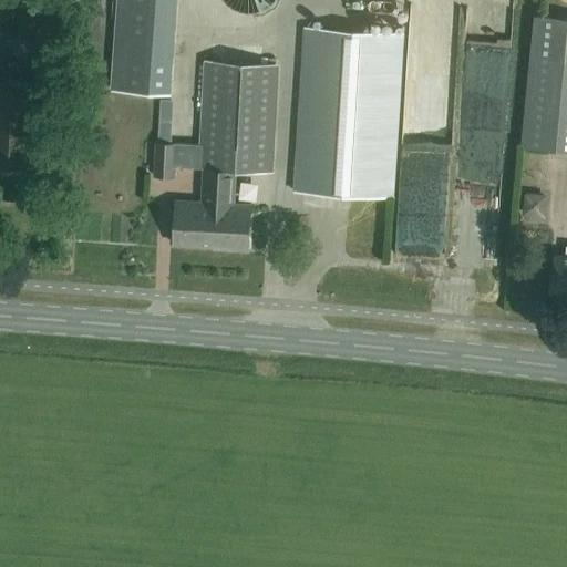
[(117,0),(111,91),(169,95),(175,0),(117,0)]
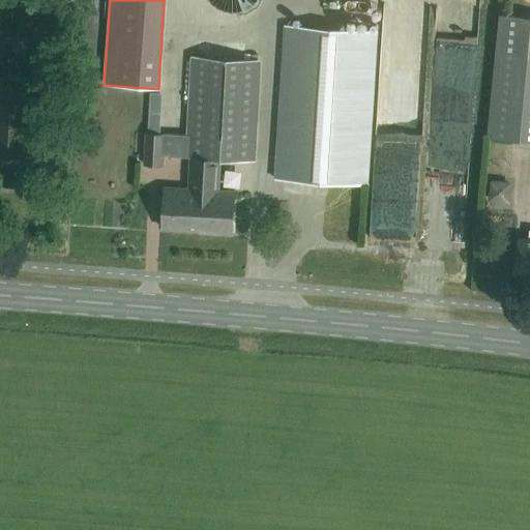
[(208,0),(221,9),(237,11),(252,5),(255,0),(208,0)]
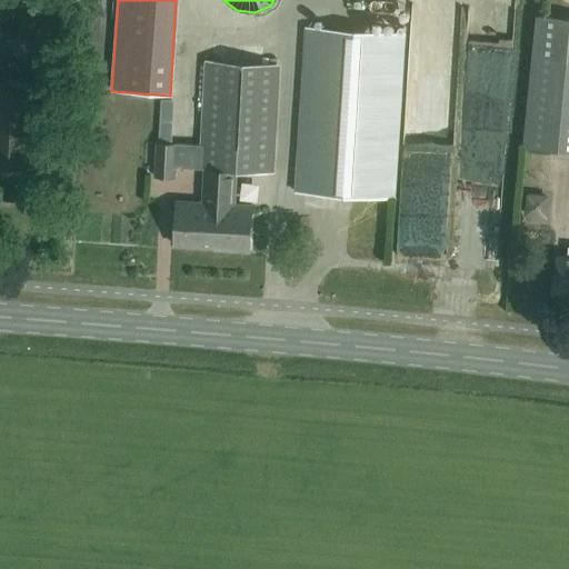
[(568,19),(537,17),(523,146),(568,150),(568,19)]
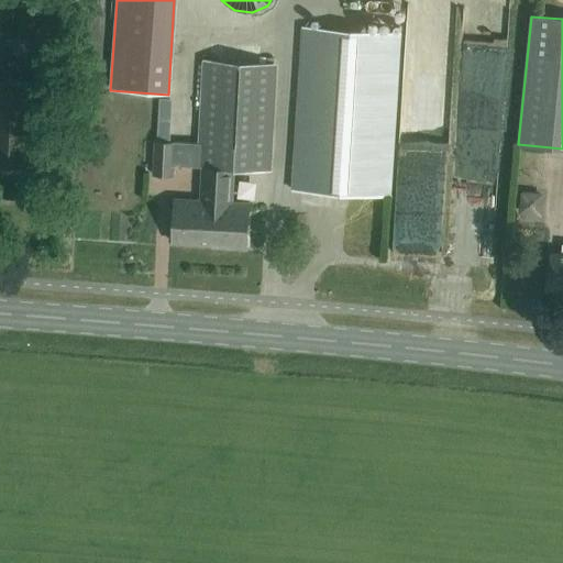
[(399,32),(299,26),(289,190),(389,197),(399,32)]
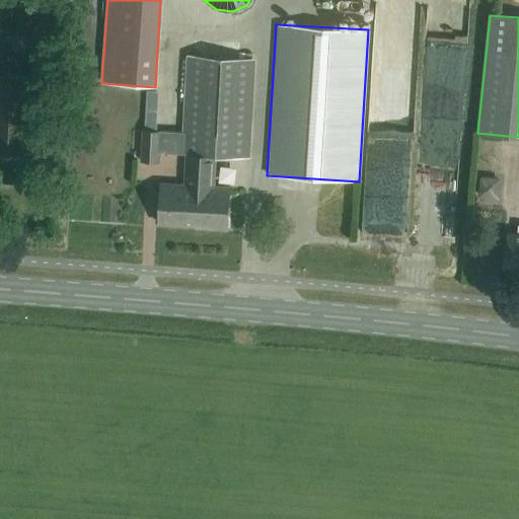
[(158,223),(193,225),(201,57),(186,56),(180,154),(184,154),(182,184),(160,183),(158,223)]
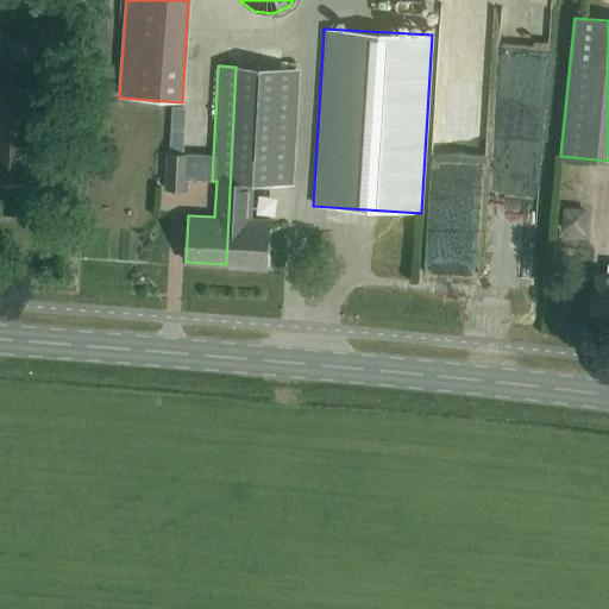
[(297,69),(236,67),(226,264),(243,265),(243,268),(267,269),(269,220),(249,219),(251,182),(292,184),(297,69)]
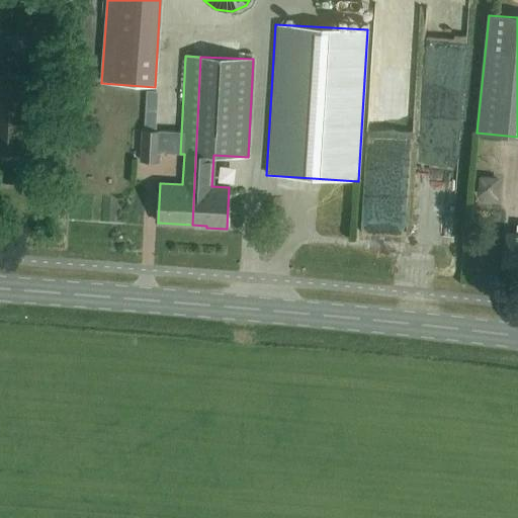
[(48,77),(0,73),(0,156),(1,157),(0,176),(0,178),(19,180),(19,184),(31,185),(31,181),(33,181),(34,163),(57,165),(59,146),(56,146),(57,136),(42,135),(48,77)]
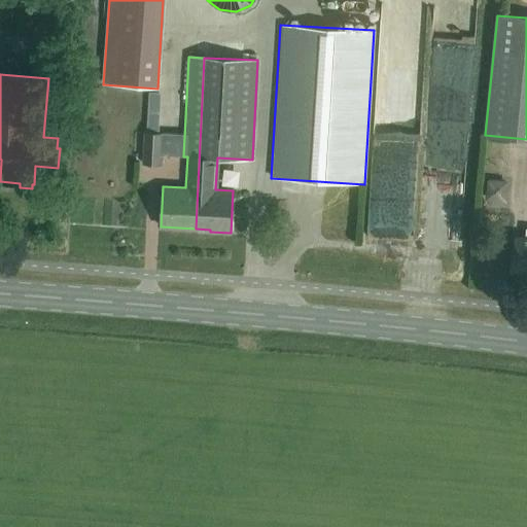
[(398,119),(413,123),(417,107),(402,103),(398,119)]
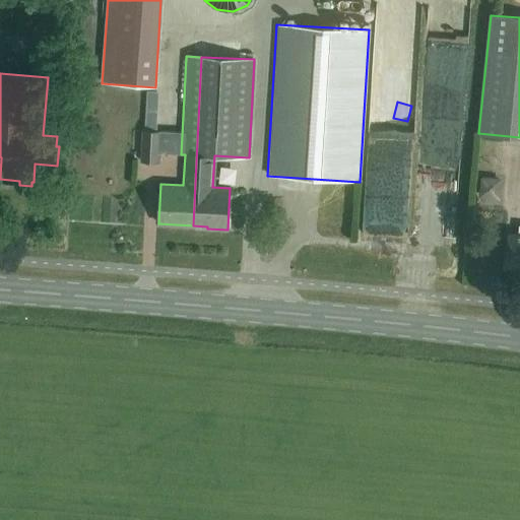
[(160,131),(140,130),(138,161),(158,163),(160,131)]
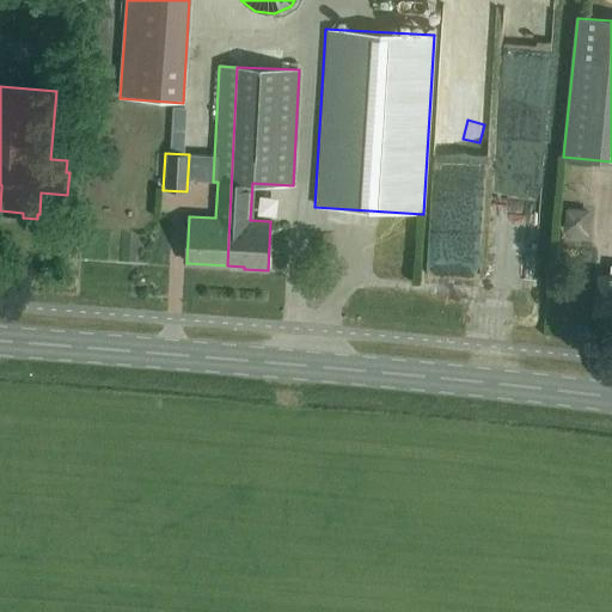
[(570,233),(594,233),(594,209),(570,209),(570,233)]
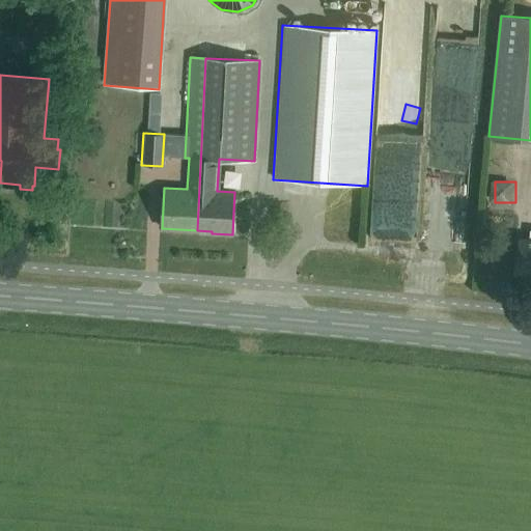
[(530,230),(530,240),(519,239),(515,274),(530,274),(530,230)]
